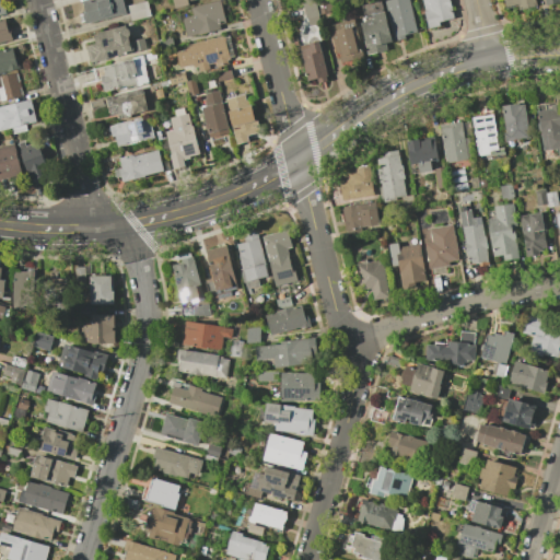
[(82,12),(84,11),(82,1),(86,0),(121,0),(125,14),(85,24),(82,12)]
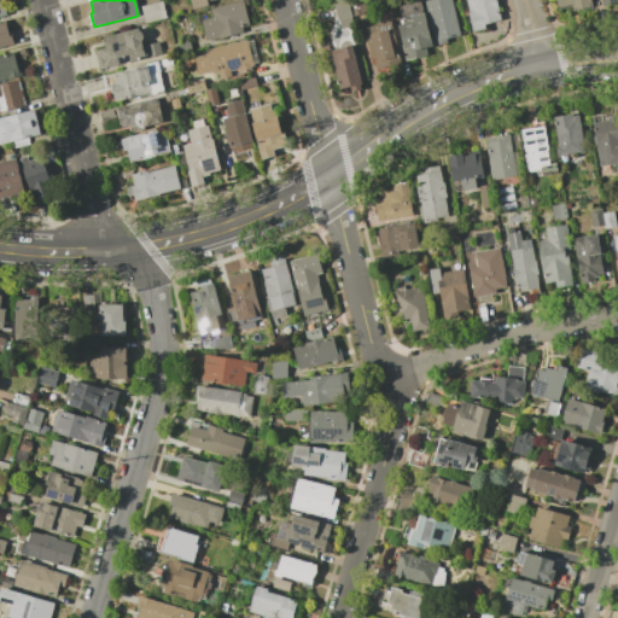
[(213,18),(202,21),(205,41),(243,33),(242,28),(249,25),(243,0),(210,7),(213,18)]
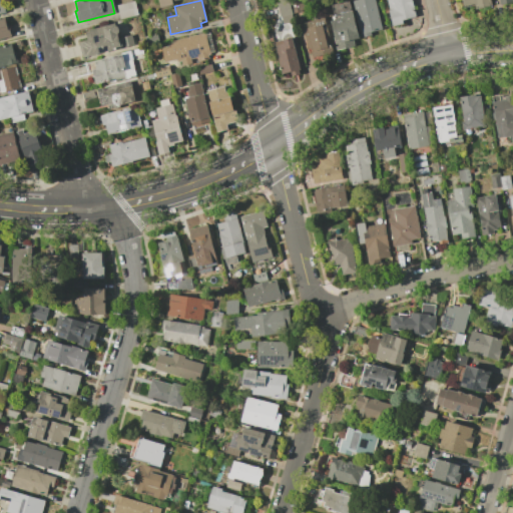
[(282,24),(277,4),(291,0),(296,20),(282,24)]
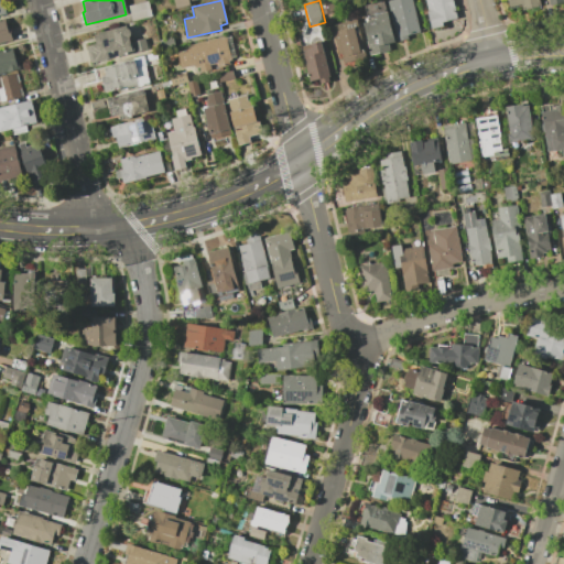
[(412,0),(420,32),(408,35),(409,39),(398,41),(388,0),(412,0)]
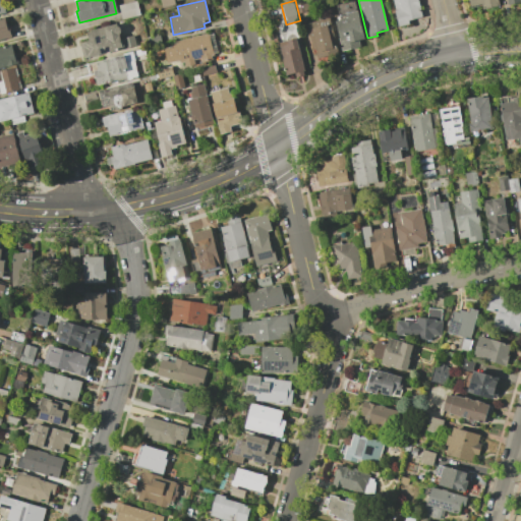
[(417,0),(422,17),(408,20),(409,24),(399,26),(395,10),(396,10),(393,0),(417,0)]
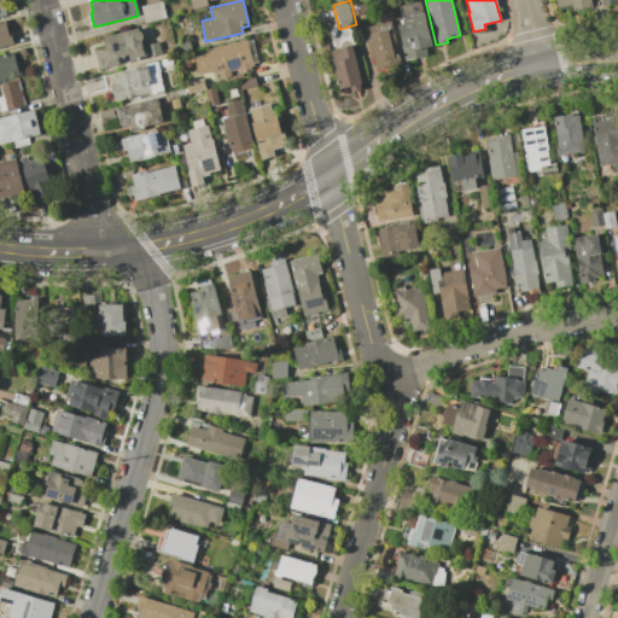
[(590,0),(592,1),(593,6),(573,11),(572,6),(566,7),(559,10),(555,0),(590,0)]
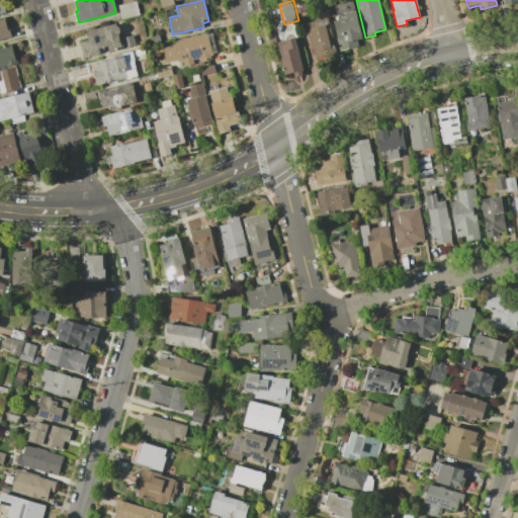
[(117,5),(121,20),(140,16),(136,1),(117,5)]
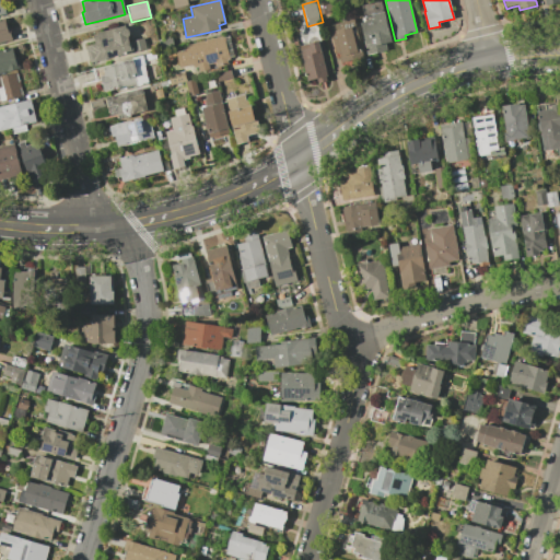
[(392,42),(386,43),(387,50),(368,55),(363,41),(365,41),(361,22),(372,20),(371,14),(384,11),(392,42)]
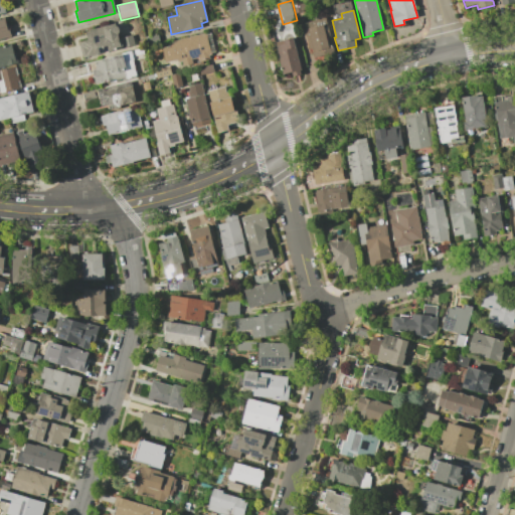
[(6,25),(8,24),(11,36),(0,38),(0,17),(4,17),(6,25)]
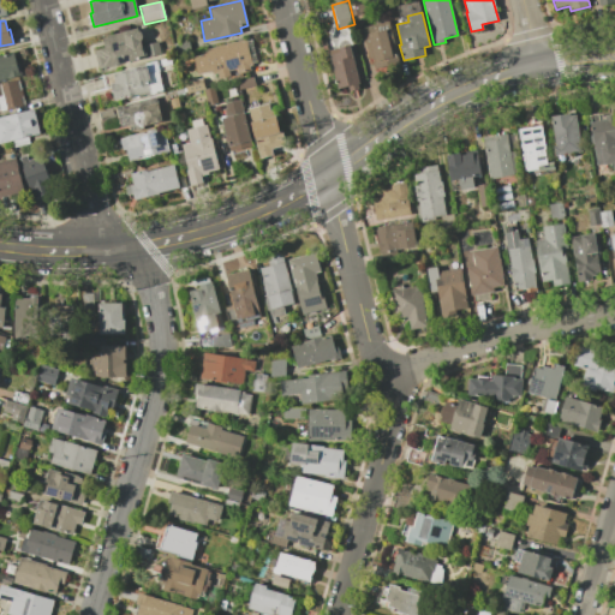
[(393,54),(395,66),(375,71),(371,59),(370,59),(362,28),(388,21),(396,53),(393,54)]
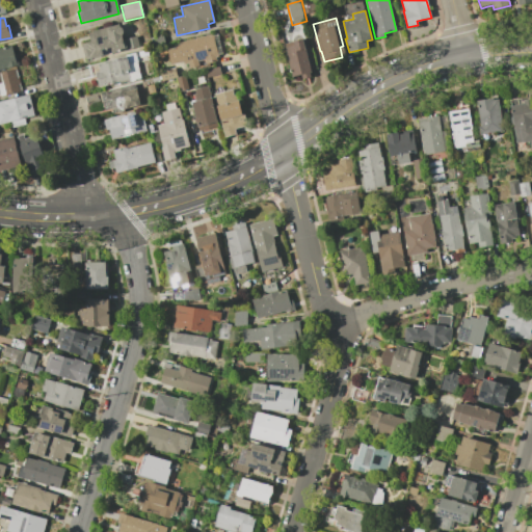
[(121,23),(91,29),(92,32),(87,33),(87,36),(90,35),(91,43),(82,45),(85,59),(127,50),(121,23)]
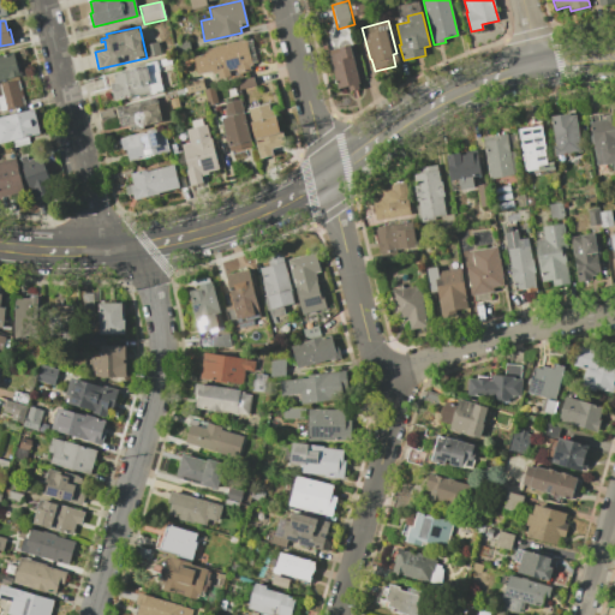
[(193,58),(198,76),(212,72),(213,76),(218,75),(219,79),(251,72),(250,66),(252,66),(246,40),(203,51),(204,55),(193,58)]
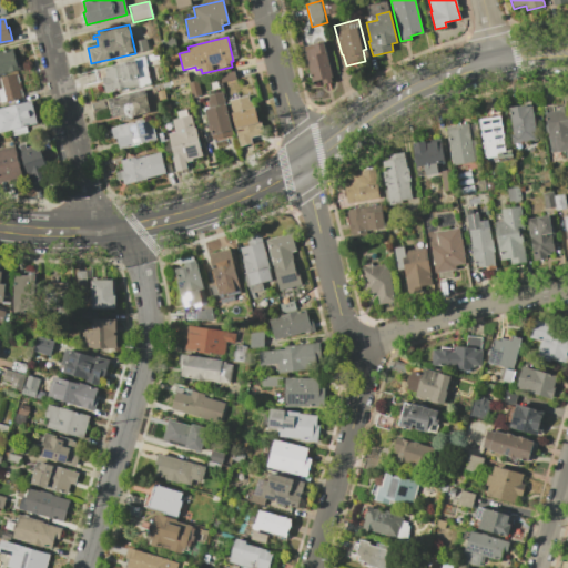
[(163,41),(165,50),(176,48),(174,38),(163,41)]
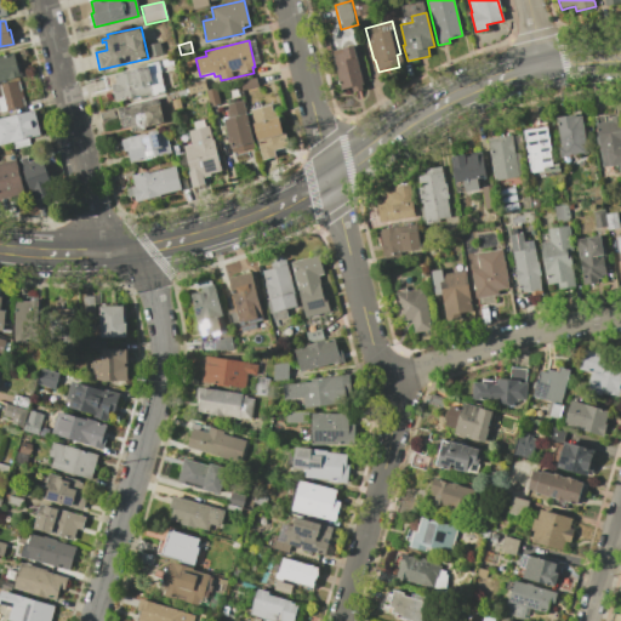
[(148,45),(151,58),(163,56),(160,43),(148,45)]
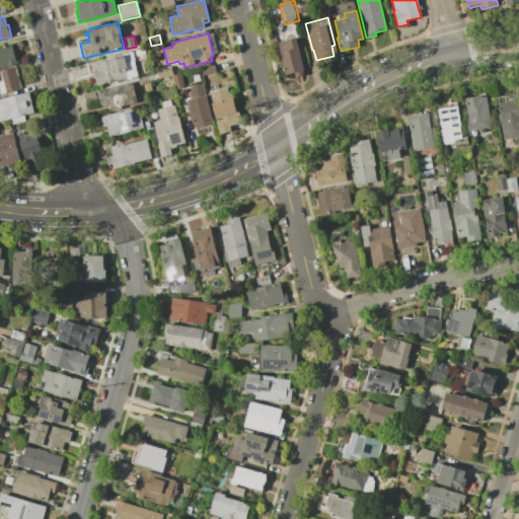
[(285,75),(277,43),(296,38),(304,70),(302,71),(303,75),(295,77),(294,73),(285,75)]
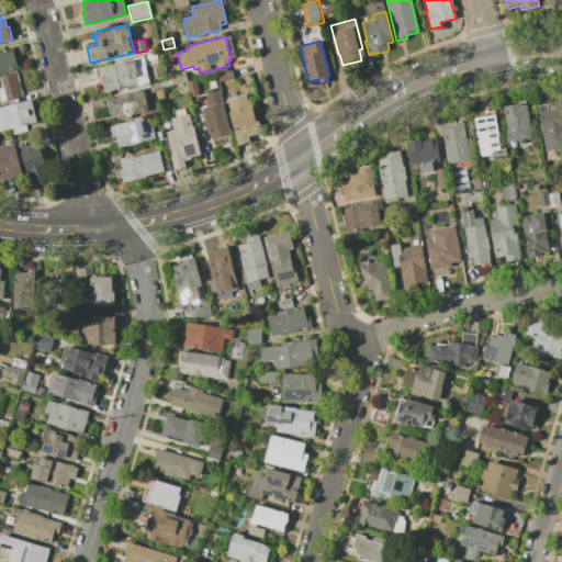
[(0,52),(12,48),(14,57),(17,57),(19,66),(17,66),(18,69),(0,74),(0,52)]
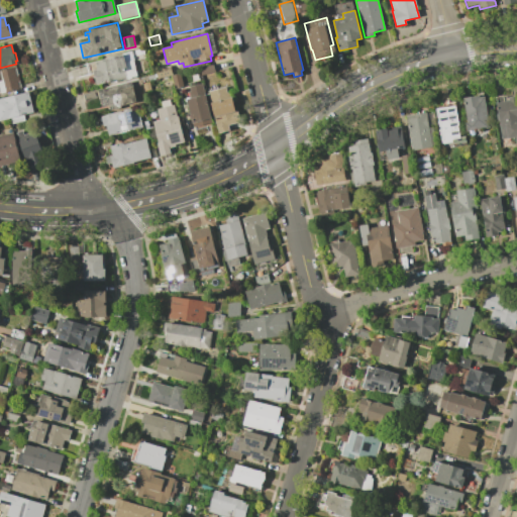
[(122,55),(94,62),(96,70),(92,71),(96,85),(110,82),(111,84),(128,80),(122,55)]
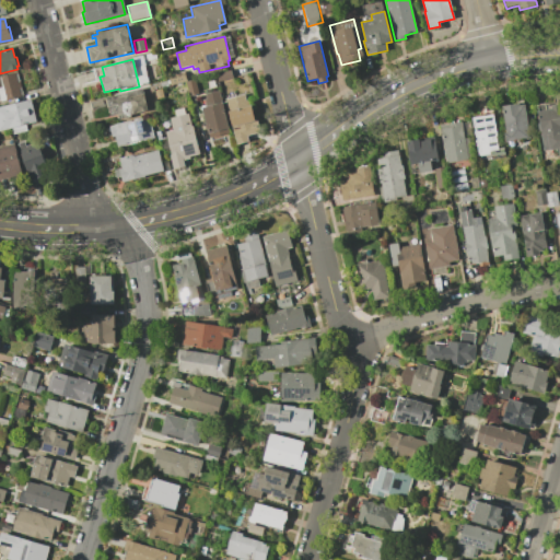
[(218,74),(219,82),(232,80),(230,71),(218,74)]
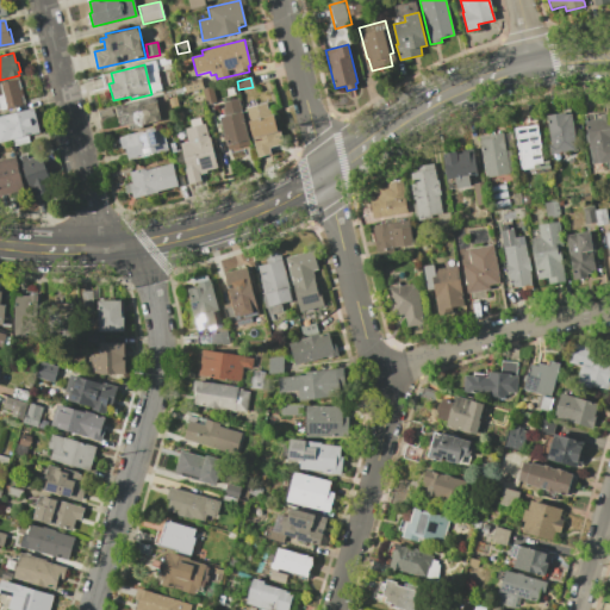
[(0,82),(17,79),(24,105),(1,111),(0,107),(0,82)]
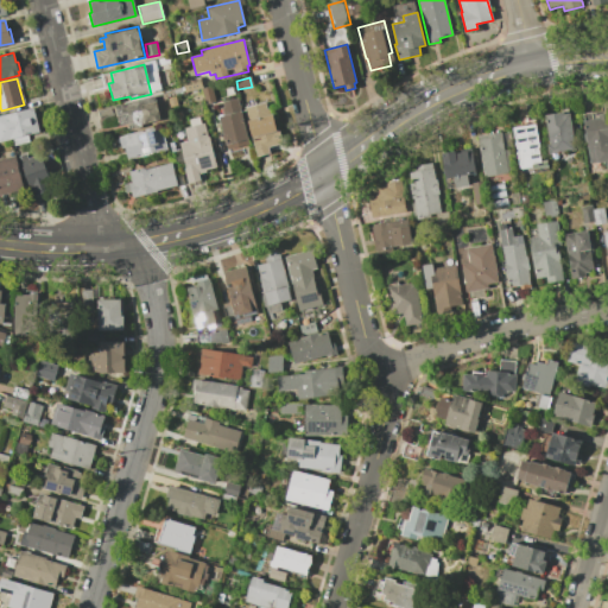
[(185,93),(183,81),(201,78),(203,89),(201,89),(185,93)]
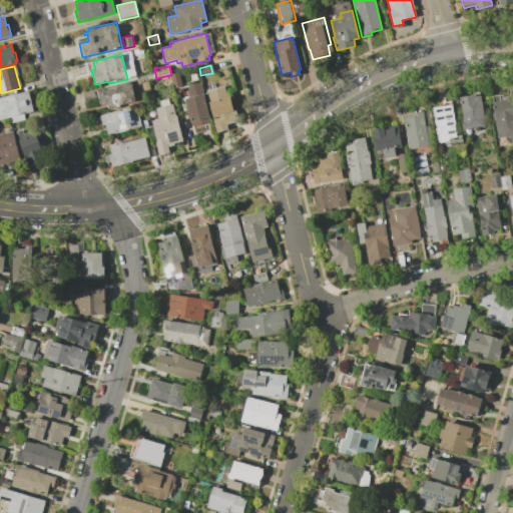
[(169,75),(171,75),(178,73),(182,86),(176,88),(175,85),(172,85),(169,75)]
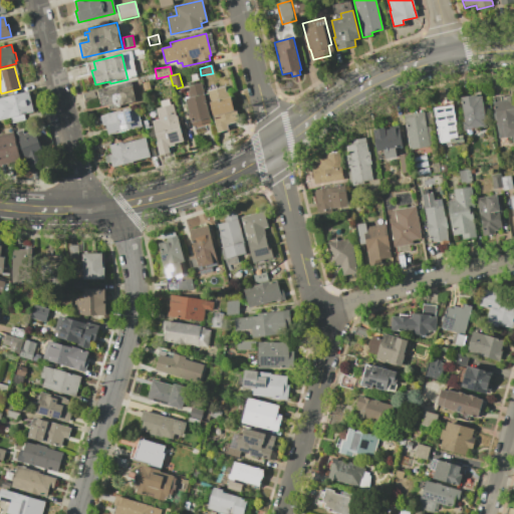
[(95,90),(99,107),(108,105),(109,110),(137,103),(132,86),(120,88),(119,84),(95,90)]
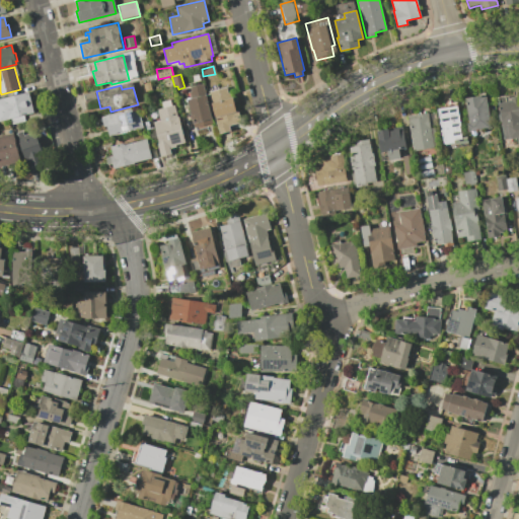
[(231,132),(220,135),(210,92),(226,87),(235,124),(229,126),(231,132)]
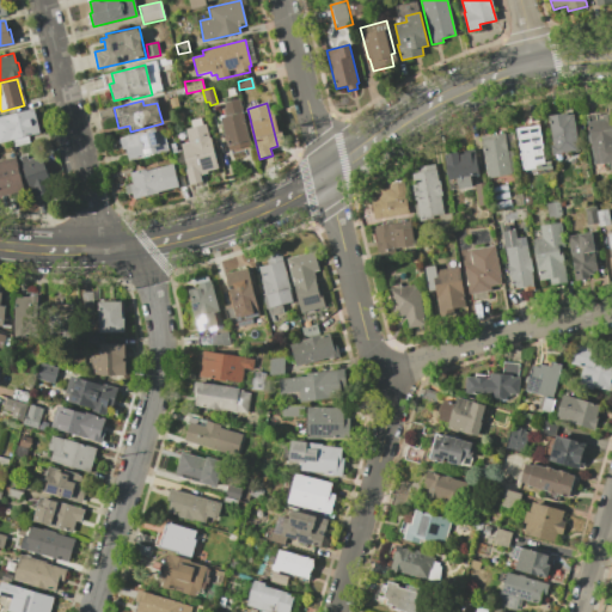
[(28,135),(30,144),(14,147),(12,140),(0,141),(0,116),(34,108),(40,133),(28,135)]
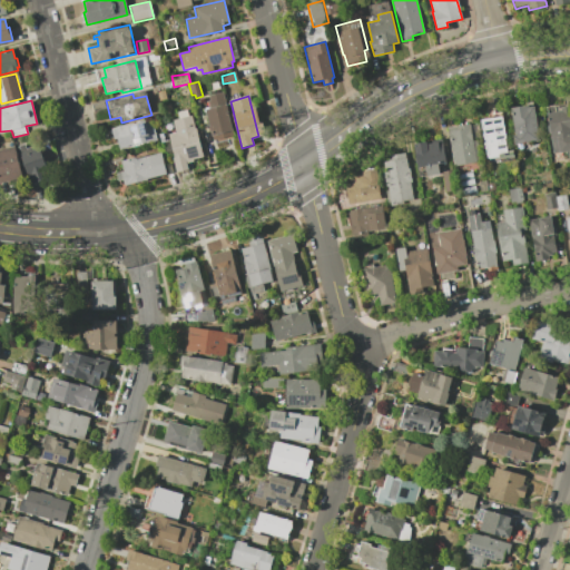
[(205,109),(226,104),(235,135),(214,140),(205,109)]
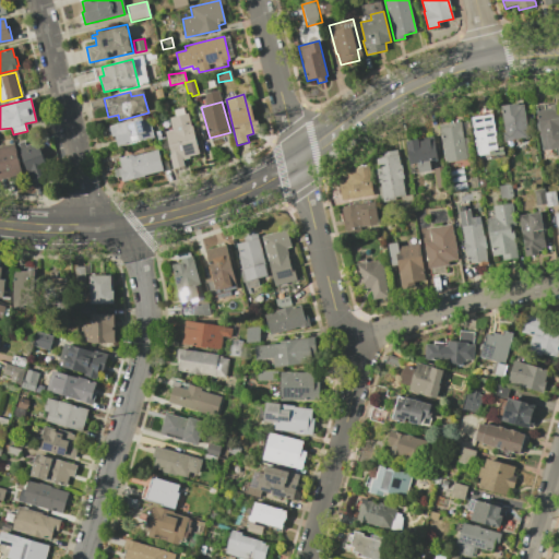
[(515,103),(515,105),(522,104),(526,138),(502,142),(501,132),(503,132),(499,105),(515,103)]
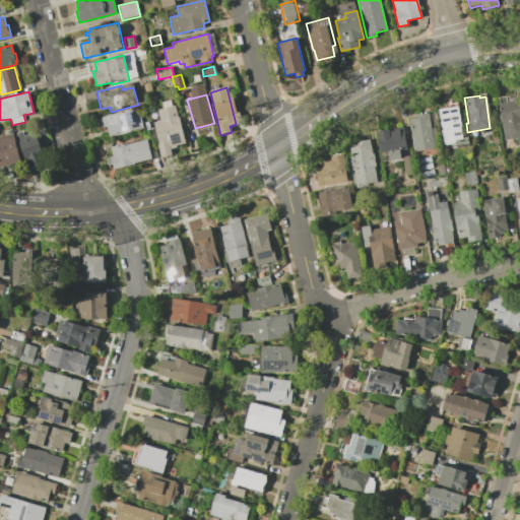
[(518,100),(519,111),(519,142),(518,143),(517,137),(504,139),(498,104),(518,100)]
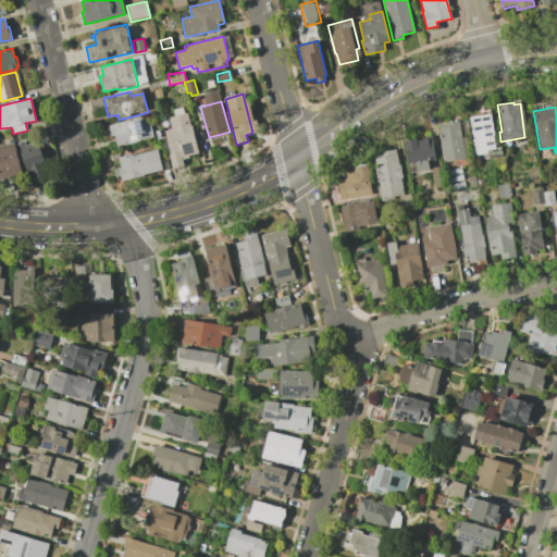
[(164,132),(172,130),(169,118),(187,112),(199,161),(173,168),(164,132)]
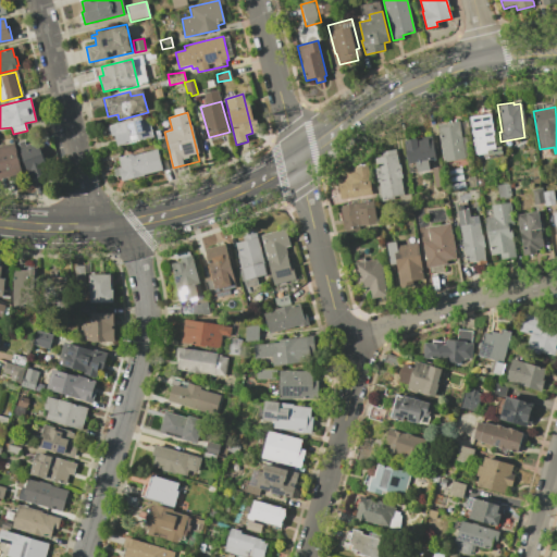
[(487,112),(492,133),(491,133),(493,148),(499,147),(500,152),(497,152),(498,157),(487,159),(486,152),(474,155),(468,116),(487,112)]
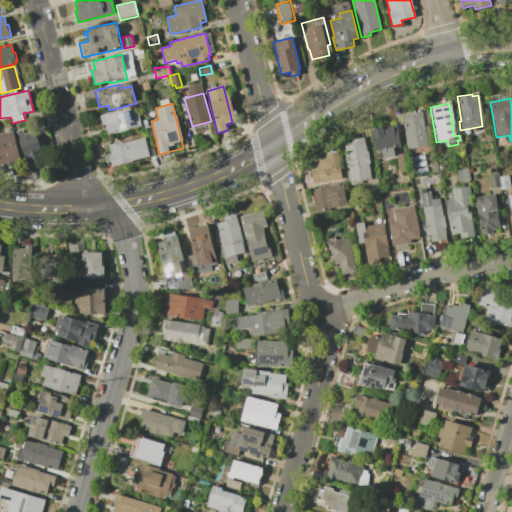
[(99,115),(102,125),(105,124),(107,134),(141,127),(137,107),(99,115)]
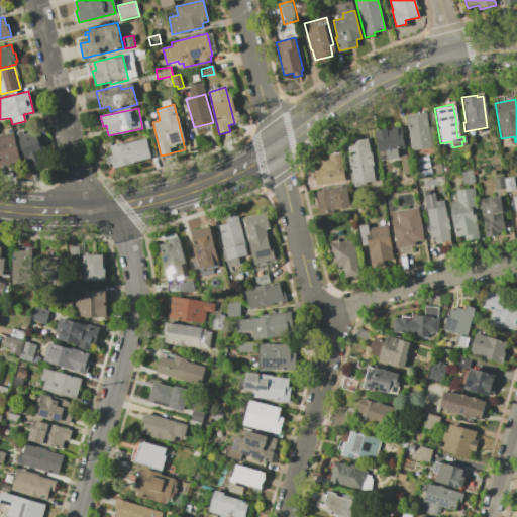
[(424,111),(430,147),(411,150),(405,115),(424,111)]
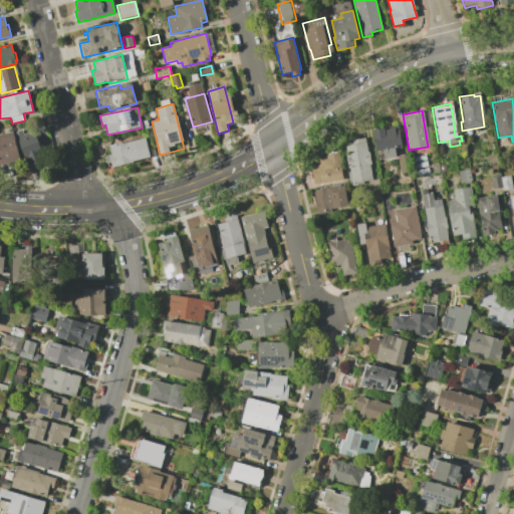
[(382,127),(383,130),(388,129),(388,126),(397,125),(401,146),(395,147),(396,148),(394,148),(395,157),(383,159),(382,150),(374,151),(370,130),(382,127)]
